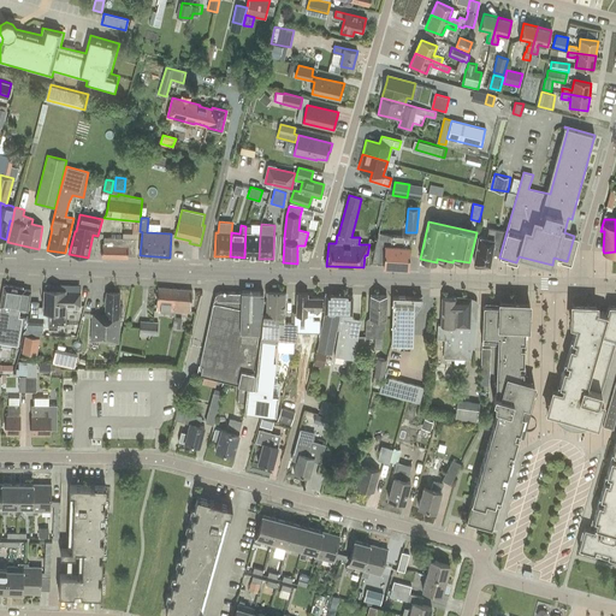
[(252,226),(246,226),(244,258),(259,259),(260,235),(252,234),(252,226)]
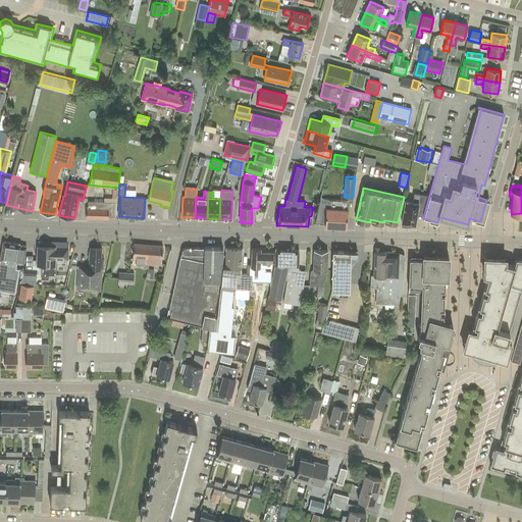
[(423,217),(429,196),(414,194),(413,201),(406,200),(402,222),(415,224),(417,210),(424,211),(422,217),(423,217)]
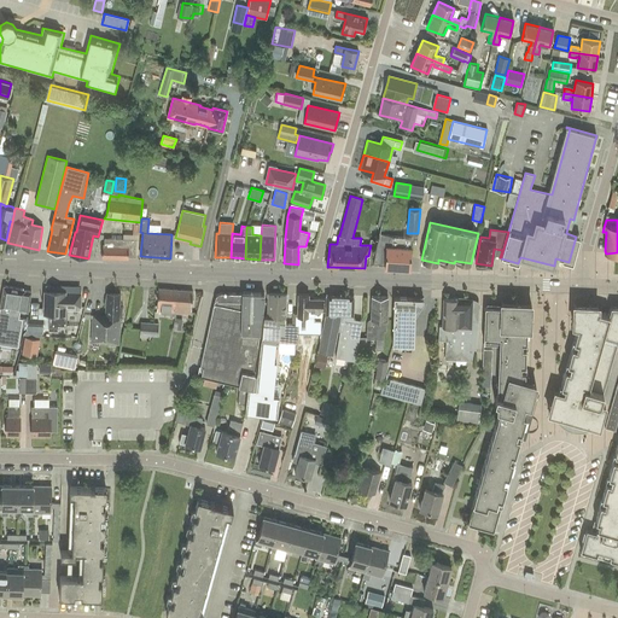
[(410,269),(412,248),(412,238),(392,237),(379,233),(377,245),(373,264),(385,266),(385,268),(410,269)]
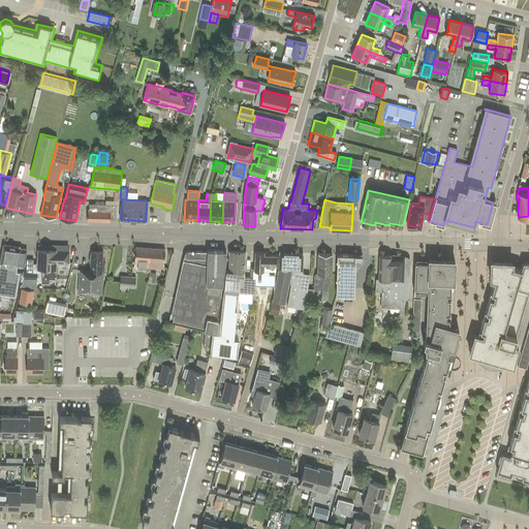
[(116,219),(117,205),(90,204),(89,210),(88,210),(88,221),(110,222),(110,219),(116,219)]
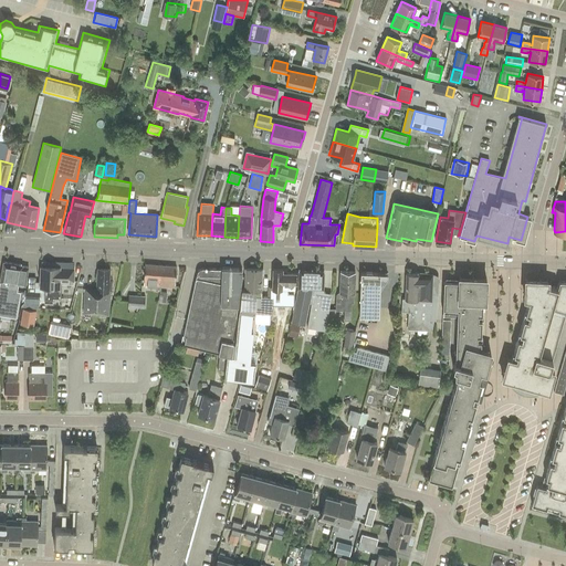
[(25,286),(29,266),(23,265),(3,262),(0,282),(0,314),(17,317),(20,292),(17,292),(18,285),(25,286)]
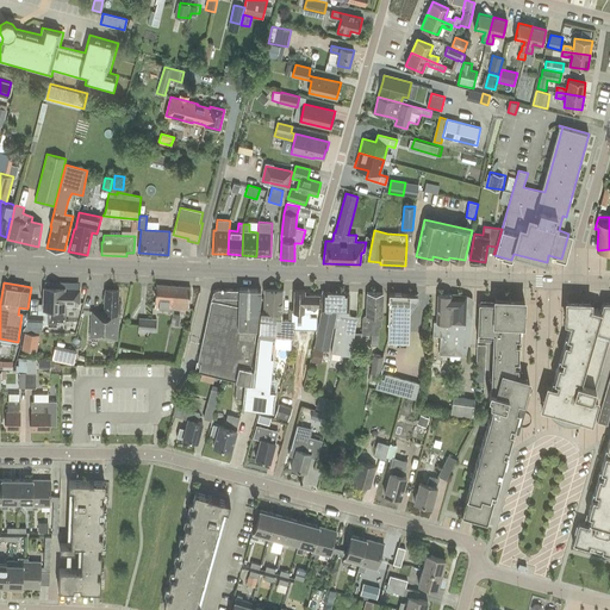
[(173,288),(173,286),(156,285),(155,307),(168,309),(168,313),(170,313),(172,300),(169,300),(169,296),(174,296),(175,288),(173,288)]
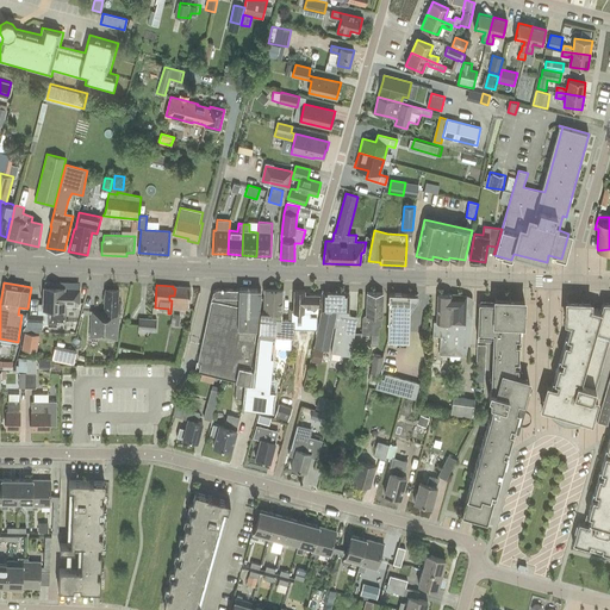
[(172,300),(170,313),(174,313),(174,309),(188,310),(191,287),(173,286),(173,288),(175,288),(174,296),(169,296),(169,300),(172,300)]
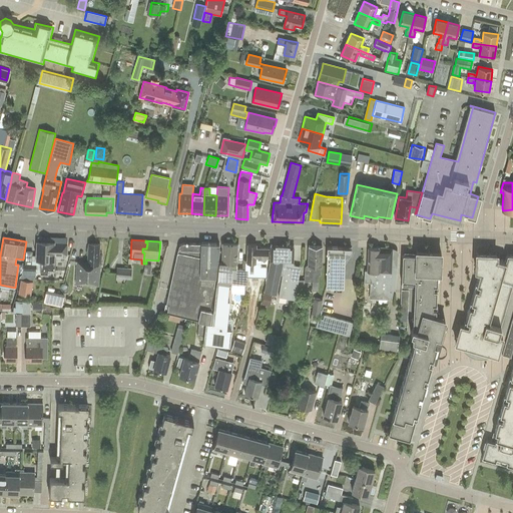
[(66,254),(67,254),(67,242),(54,242),(54,241),(37,241),(36,261),(41,261),(40,274),(47,274),(47,270),(55,270),(55,257),(66,258),(66,254)]
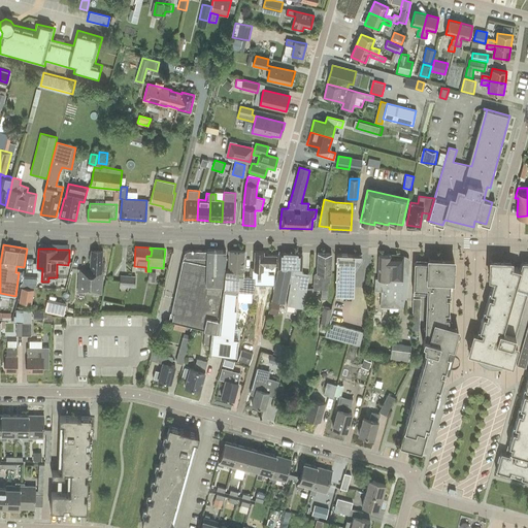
[(211,331),(217,332),(219,317),(216,316),(221,295),(224,269),(226,254),(223,254),(223,251),(206,250),(206,251),(190,251),(188,251),(186,252),(184,255),(184,257),(183,260),(169,321),(204,330),(203,344),(210,345),(211,336),(211,331)]
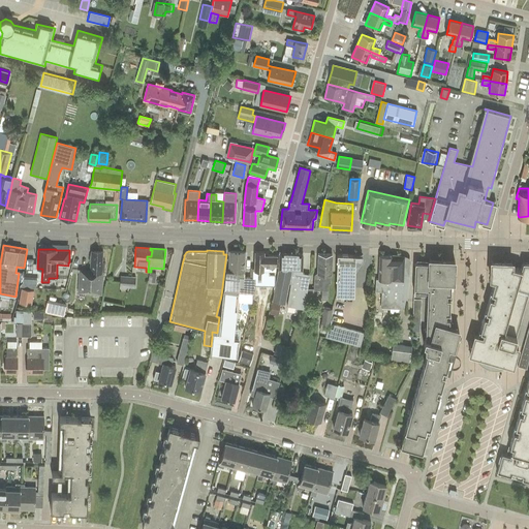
[(104,272),(104,262),(102,262),(103,251),(91,251),(90,271),(80,270),(79,291),(86,292),(86,293),(101,293),(102,274),(101,273),(101,272),(104,272)]
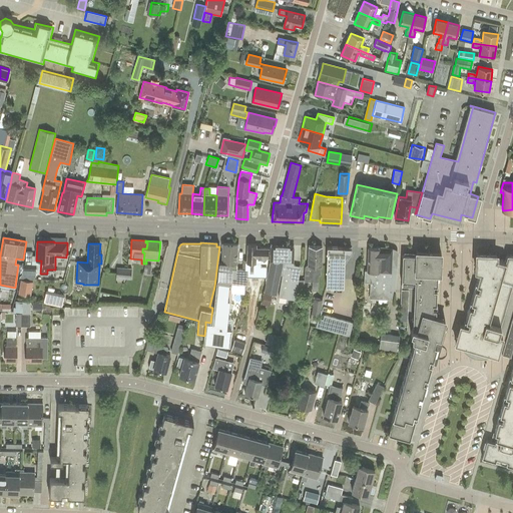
[(216,282),(212,323),(211,327),(226,328),(229,300),(227,300),(228,284),(230,284),(246,285),(246,270),(242,270),(236,269),(237,264),(236,264),(237,249),(238,249),(238,244),(237,243),(222,243),(221,263),(219,262),(216,282)]
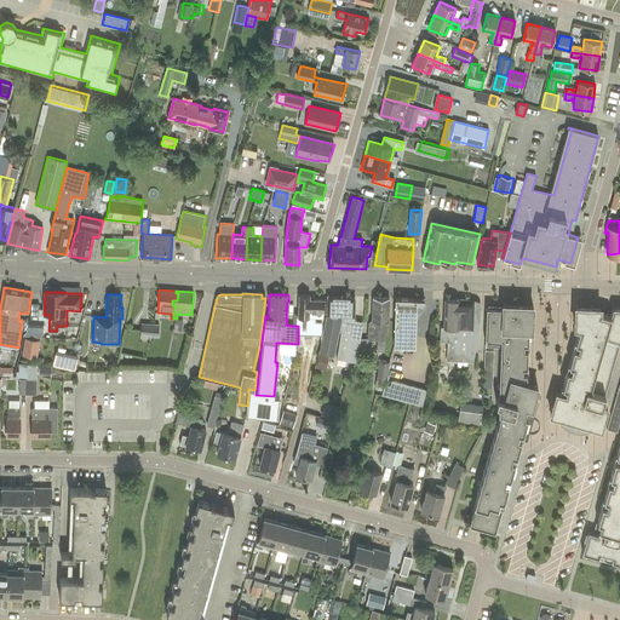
[(323,311),(325,299),(310,299),(310,296),(299,296),(298,314),(298,317),(299,317),(306,317),(306,333),(314,333),(314,322),(315,322),(315,317),(315,311),(323,311)]
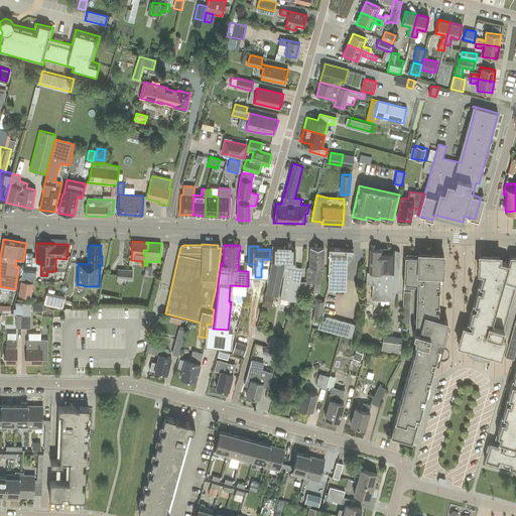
[(295,247),(272,246),(272,263),(266,294),(270,295),(278,296),(282,276),(284,276),(281,298),(295,301),(297,297),(298,290),(300,281),(302,267),(295,266),(295,247)]
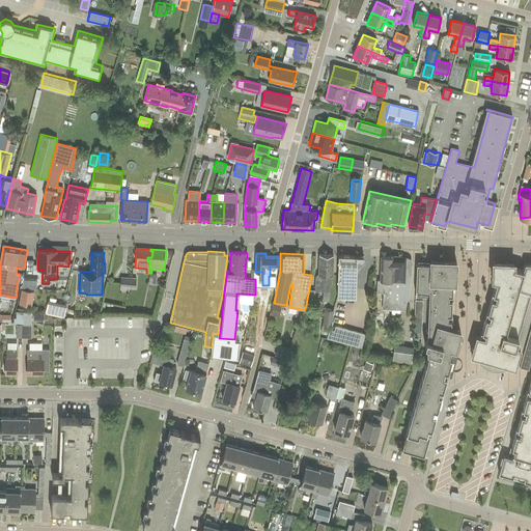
[(333,275),(333,255),(319,255),(319,274),(316,276),(315,290),(324,290),(324,300),(330,300),(331,283),(333,283),(333,275)]
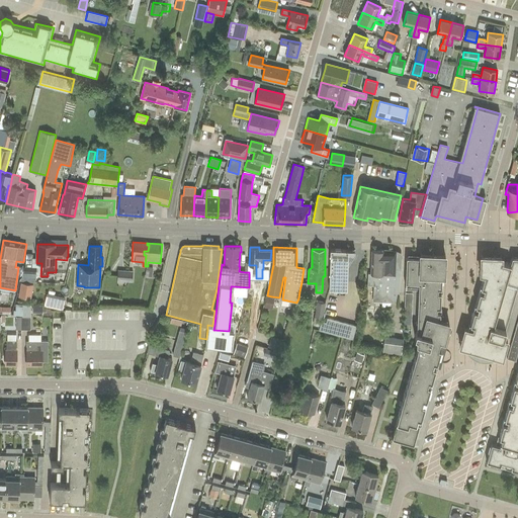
[(347,289),(348,264),(352,257),(344,252),(345,250),(330,249),(329,289),(347,289)]
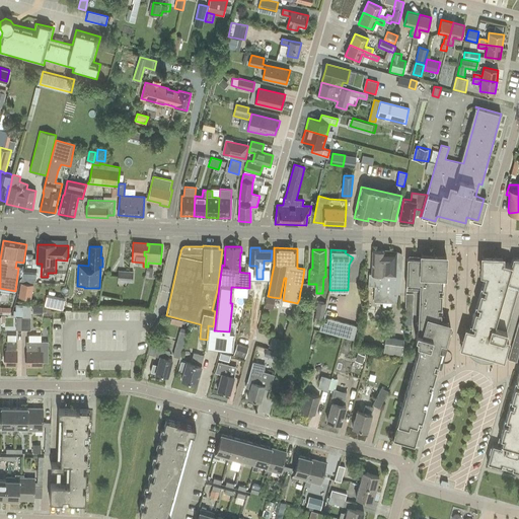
[(399,302),(401,270),(402,257),(401,257),(401,255),(401,254),(399,252),(398,252),(396,251),(372,250),(371,274),(369,274),(368,286),(375,286),(374,301),(399,302)]
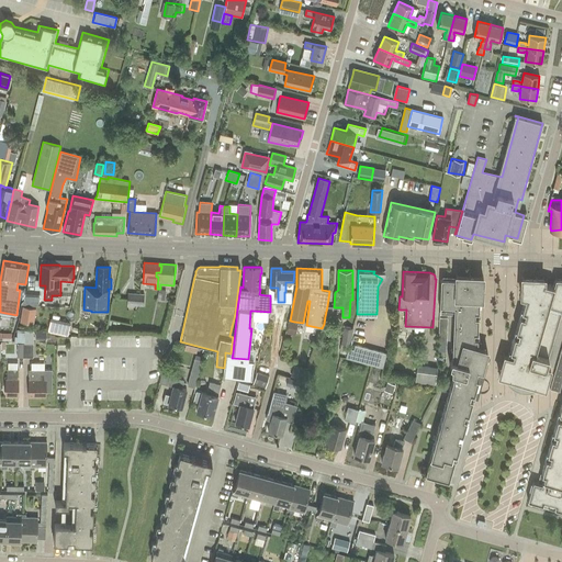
[(451,360),(478,368),(482,370),(487,350),(478,347),(480,299),(482,299),(483,277),(456,274),(456,279),(441,279),(440,311),(454,312),(452,360),(451,360)]
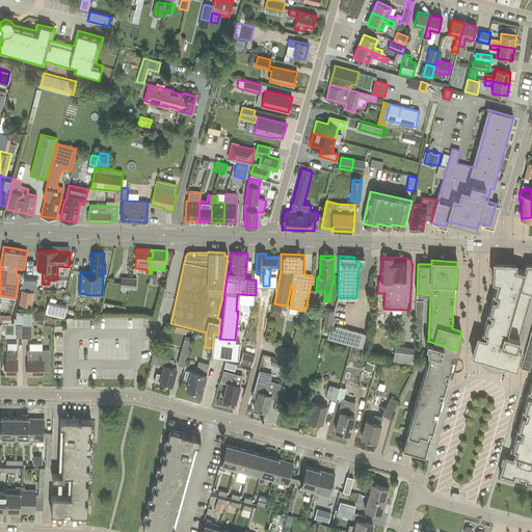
[(37,282),(37,273),(32,273),(33,261),(27,261),(26,274),(23,274),(23,286),(36,287),(36,282),(37,282)]
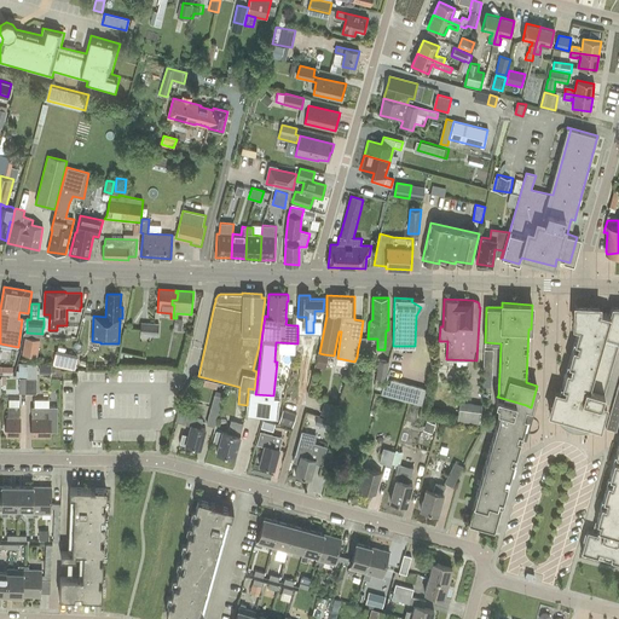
[(609,312),(599,312),(600,306),(574,305),(574,325),(579,328),(560,393),(555,391),(549,412),(557,415),(561,421),(566,426),(572,429),(578,431),(585,431),(584,433),(585,433),(589,420),(600,423),(599,427),(600,427),(606,405),(601,404),(618,345),(618,342),(618,306),(612,307),(609,312)]
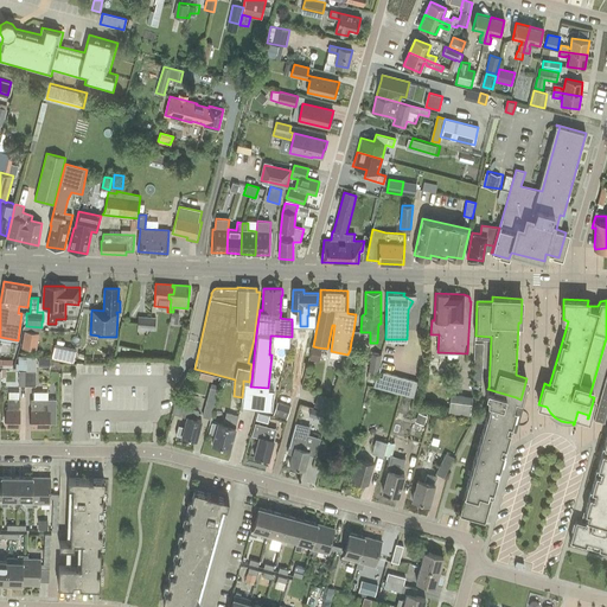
[(155,330),(155,317),(139,315),(138,328),(155,330)]
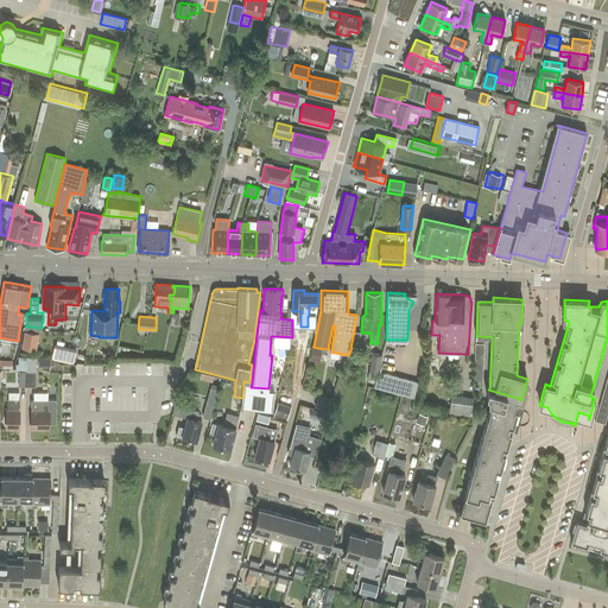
[(25,331),(21,348),(37,350),(39,334),(25,331)]
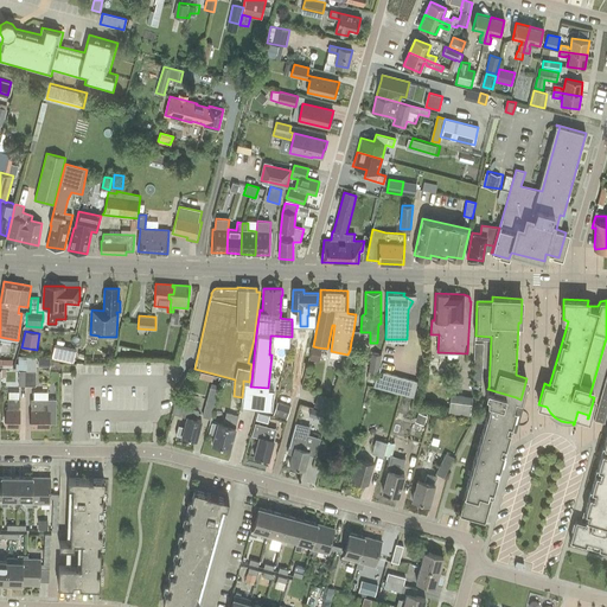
[(481,385),(484,343),(475,343),(473,384),(481,385)]
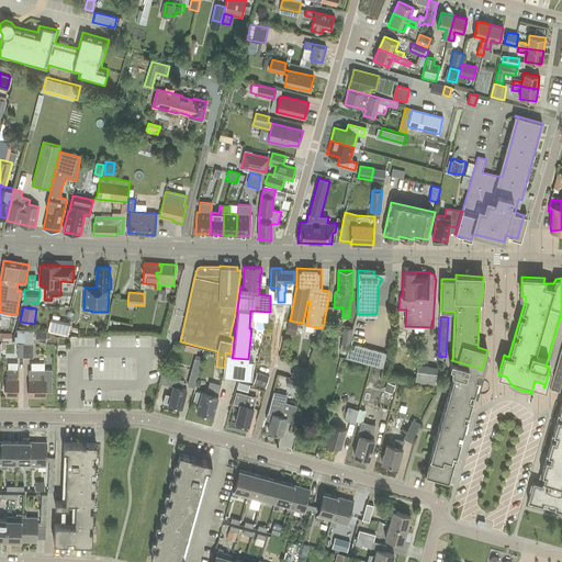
[(49,329),(48,333),(68,337),(70,324),(68,324),(51,319),(49,329)]
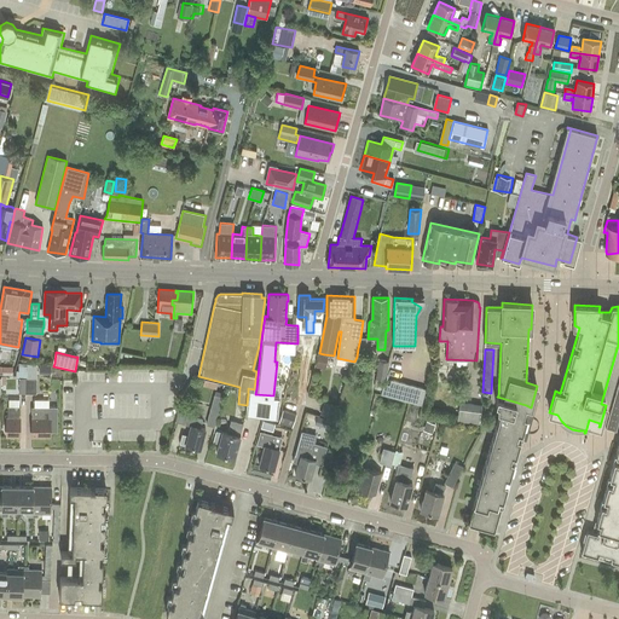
[(318,365),(329,366),(330,356),(320,353),(318,365)]
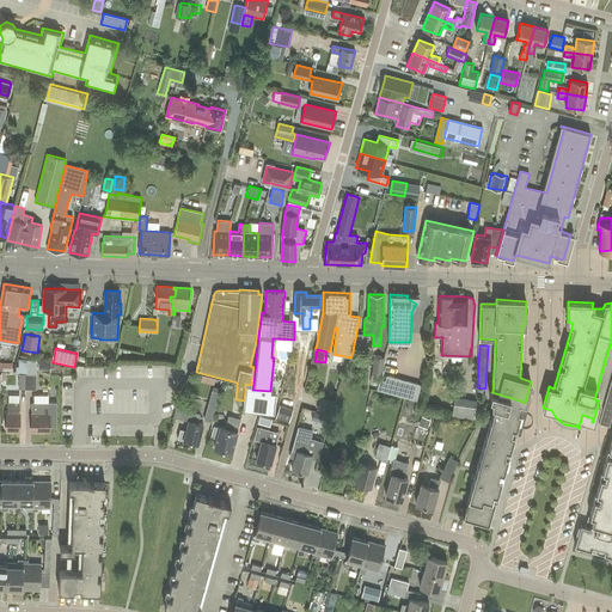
[(381,377),(384,357),(375,356),(373,375),(381,377)]
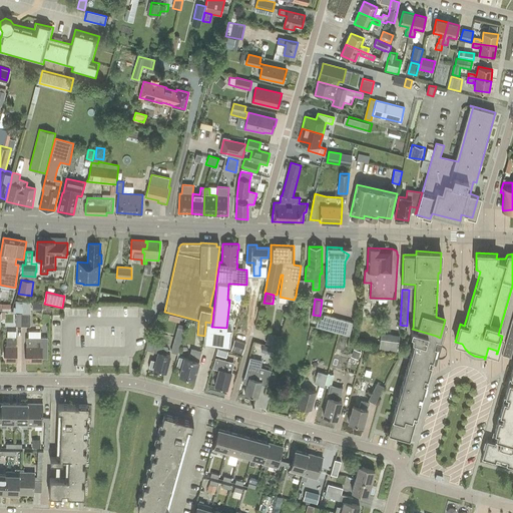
[(22,302),(15,302),(15,307),(13,307),(13,314),(16,314),(16,326),(22,326),(22,314),(22,302)]
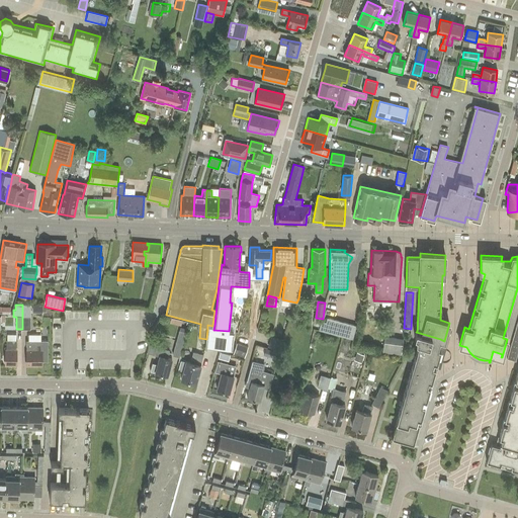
[(30,329),(30,305),(22,305),(22,317),(22,329),(30,329)]
